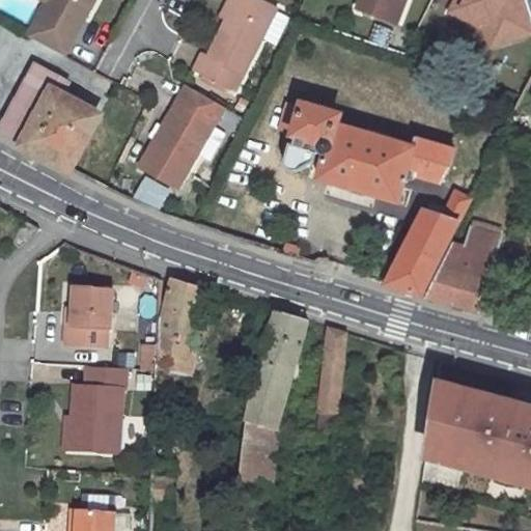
[(49,0),(48,3),(28,39),(63,58),(91,7),(86,5),(89,1),(90,0),(49,0)]
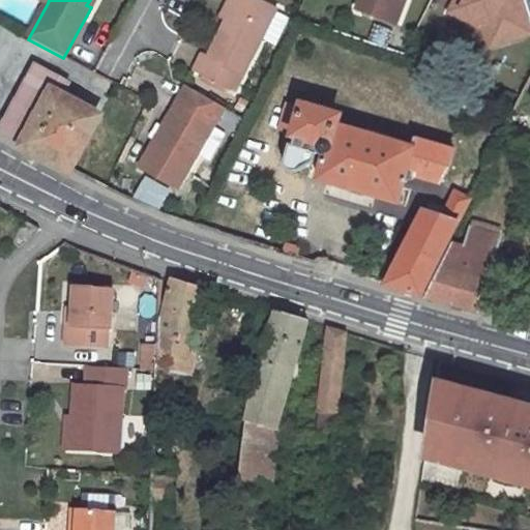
[(276,8),(260,0),(236,0),(227,20),(208,56),(202,53),(195,69),(235,90),(276,8)]
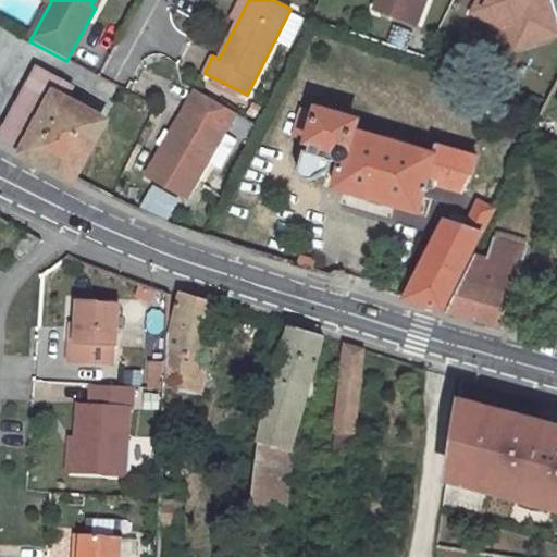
[(238,21),(248,0),(240,0),(232,17),(238,21)]
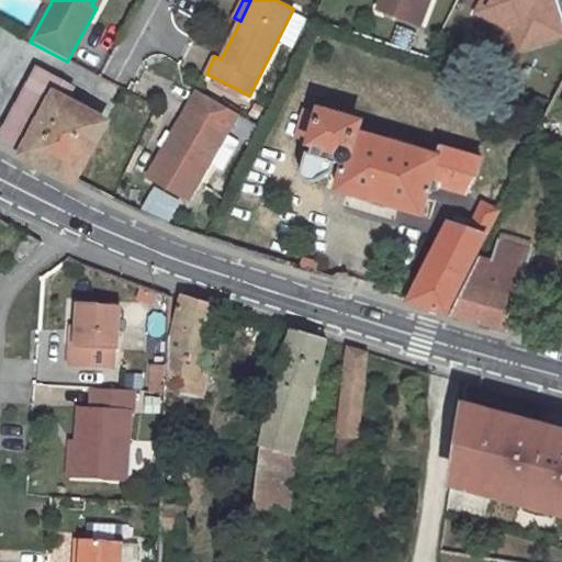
[(379,0),(375,11),(416,26),(426,0),(379,0)]
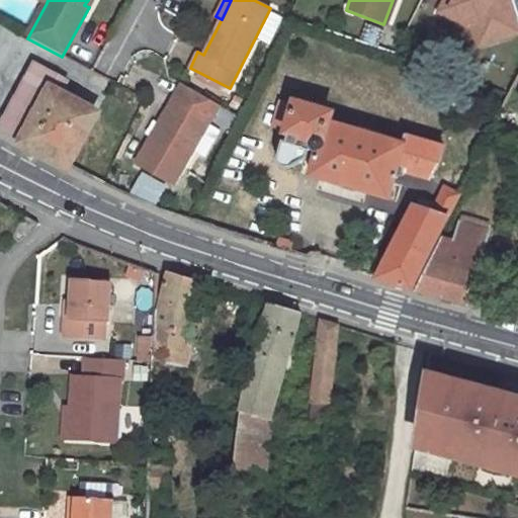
[(442,0),(437,12),(461,24),(465,16),(479,22),(485,42),(517,32),(506,0),(442,0)]
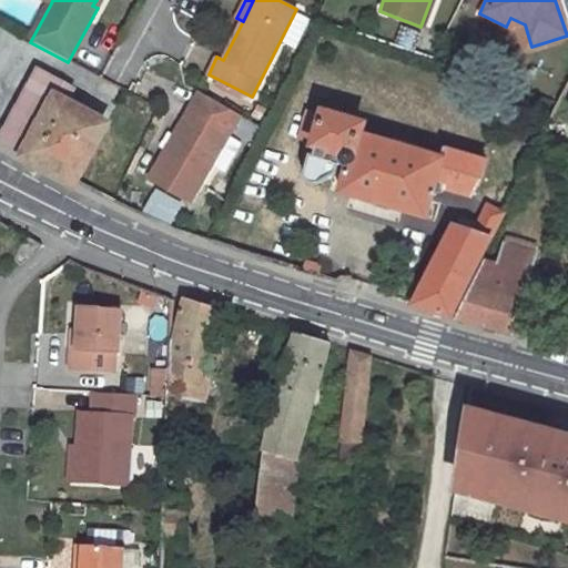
[(525,24),(510,18),(506,27),(517,32),(523,50),(531,47),(525,24)]
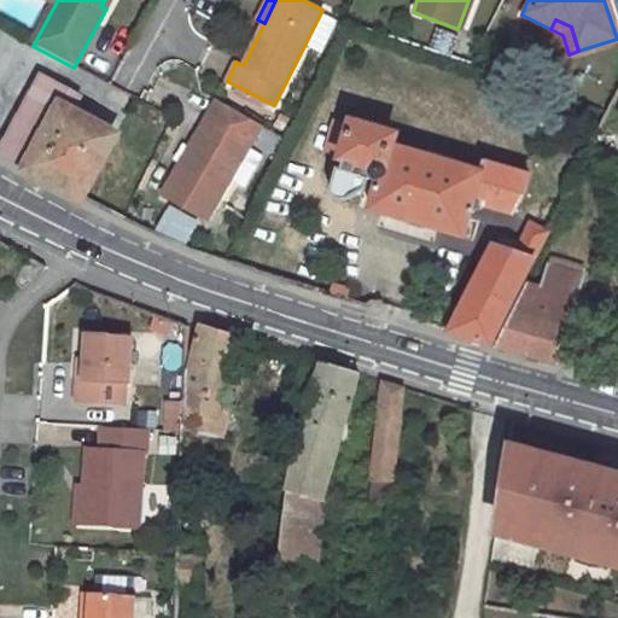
[(116,133),(75,111),(82,98),(42,75),(0,152),(82,198),(94,175),(95,175),(105,157),(104,156),(116,133)]
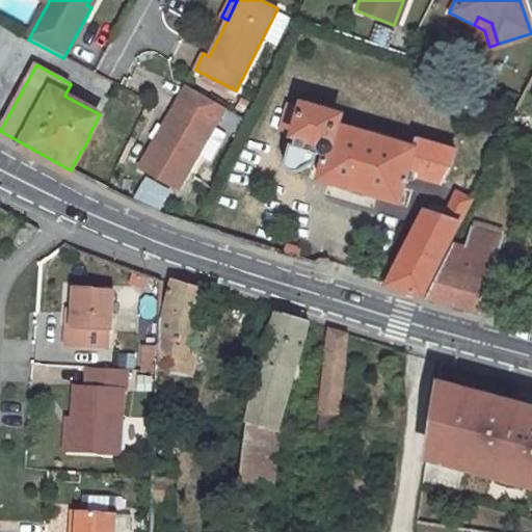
[(225,108),(188,87),(142,167),(180,189),(225,108)]
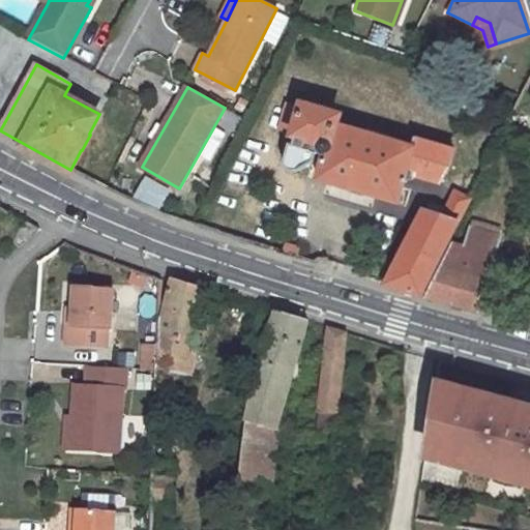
[(322,163),(317,178),(399,202),(406,179),(410,180),(413,179),(416,175),(438,186),(441,183),(452,159),(412,148),(336,125),(340,117),(303,106),(295,136),(297,136),(294,146),(290,145),(285,160),(285,164),(287,167),(289,169),(292,170),(296,170),(314,159),(322,163)]
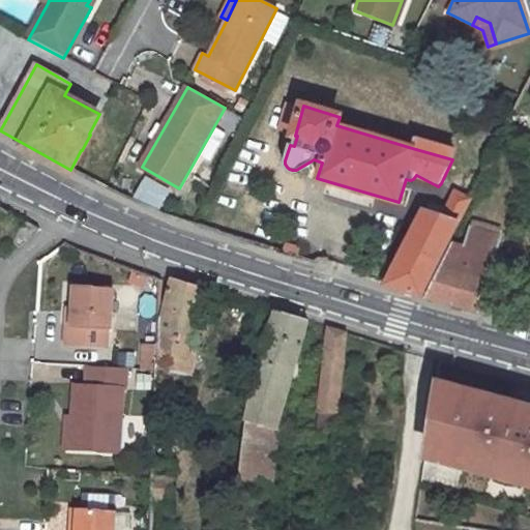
[(415,138),(412,148),(452,159),(454,152),(455,150),(415,138)]
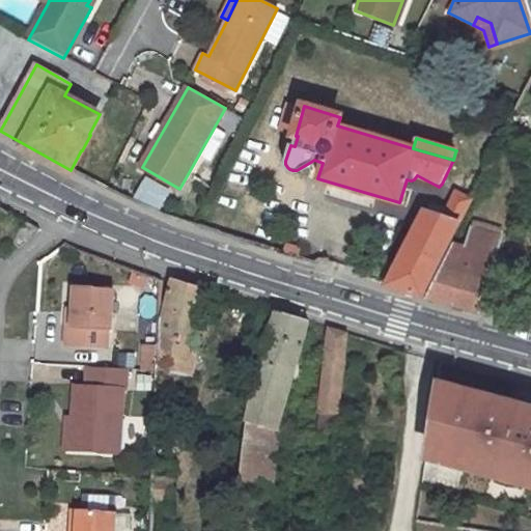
[(453,160),(442,184),(453,190),(470,159),(455,152),(453,160)]
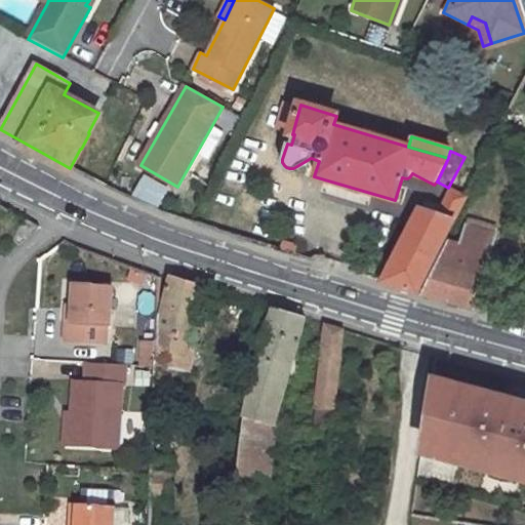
[(158,206),(168,187),(143,173),(132,193),(158,206)]
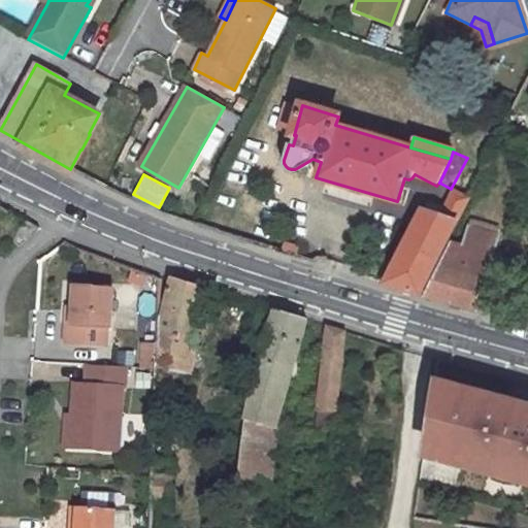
[(423,209),(386,284),(421,295),(469,200),(454,191),(441,216),(423,209)]
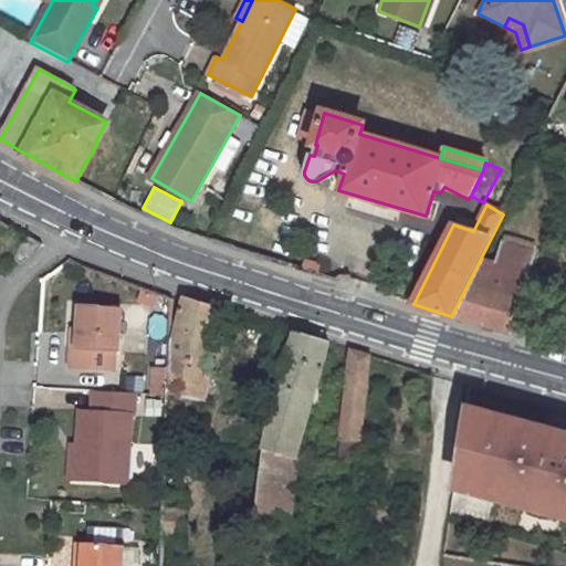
[(565,260),(510,247),(482,320),(565,343),(565,260)]
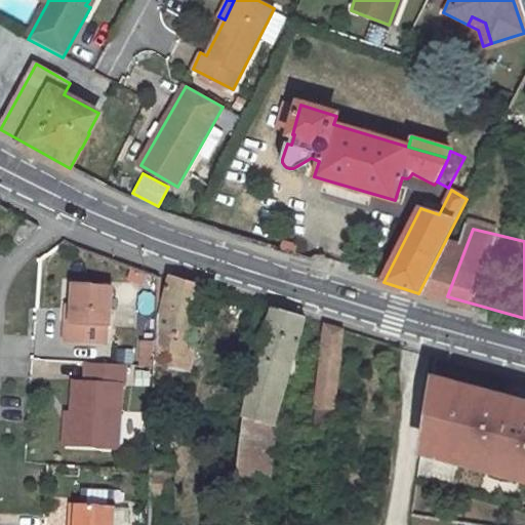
[(158,328),(155,365),(191,372),(198,347),(190,338),(203,286),(170,277),(158,328)]
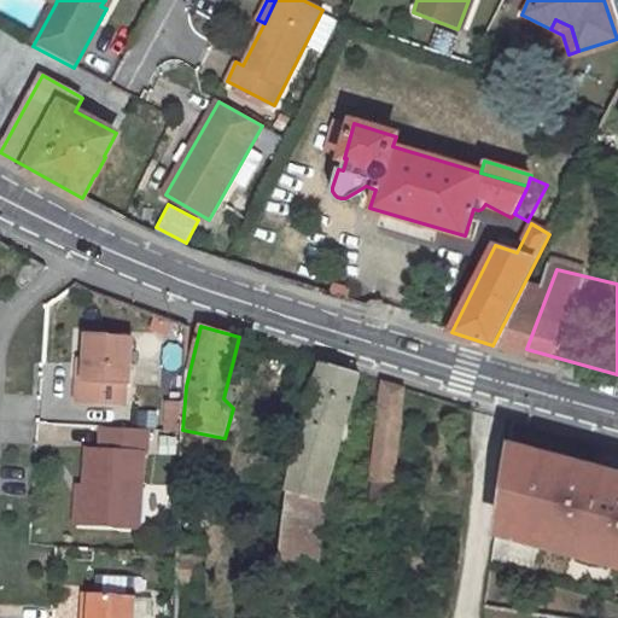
[(133,338),(87,336),(86,361),(85,380),(79,379),(77,401),(126,406),(127,384),(130,385),(133,338)]
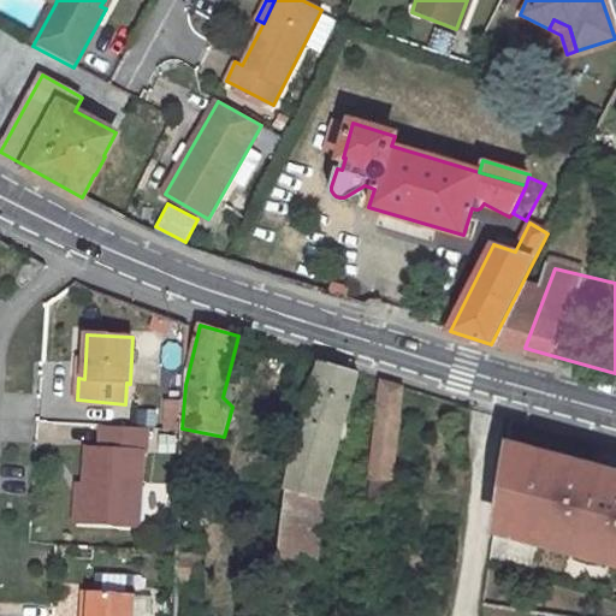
[(303,356),(298,400),(311,402),(307,413),(344,424),(359,373),(303,356)]
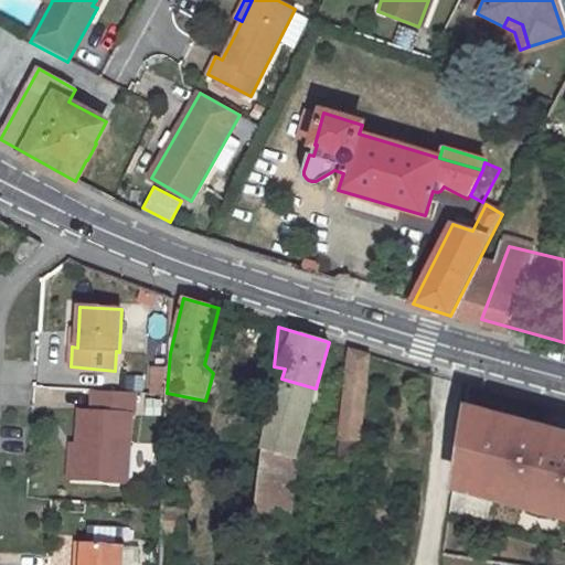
[(350,349),(344,396),(365,398),(370,354),(350,349)]
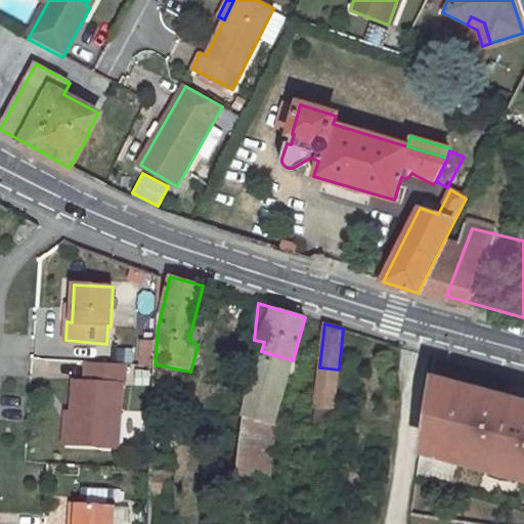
[(149,363),(150,339),(138,338),(137,363),(149,363)]
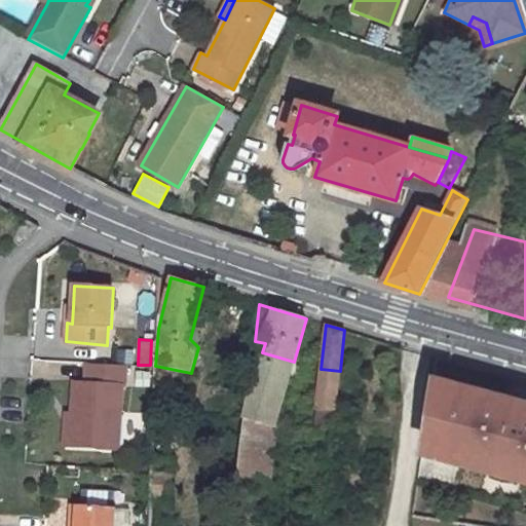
[(284,393),(294,362),(262,352),(254,384),(284,393)]
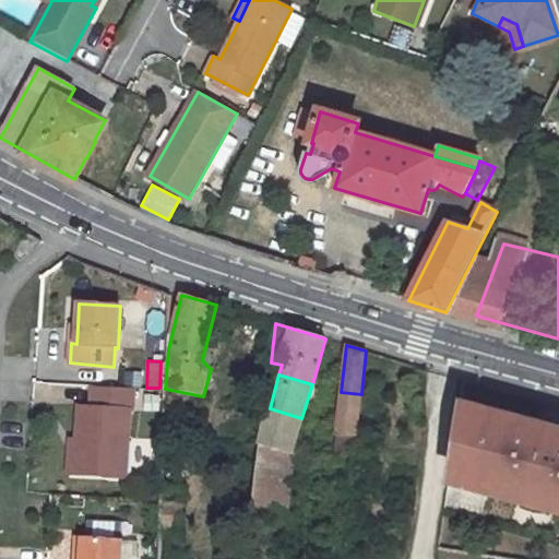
[(134,390),(94,387),(92,408),(80,407),(78,442),(75,474),(126,478),(130,413),(132,413),(134,390)]
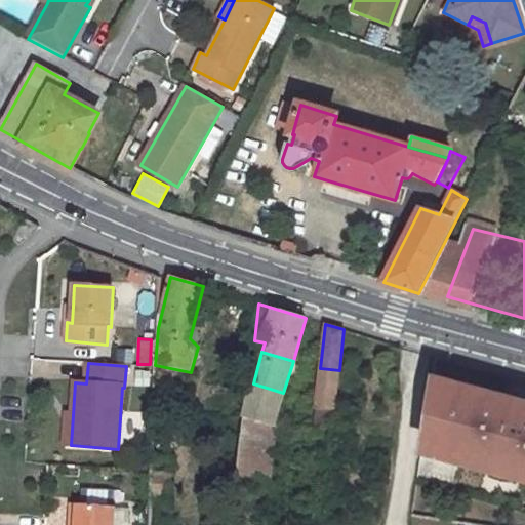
[(320,368),(315,408),(335,410),(339,370),(320,368)]
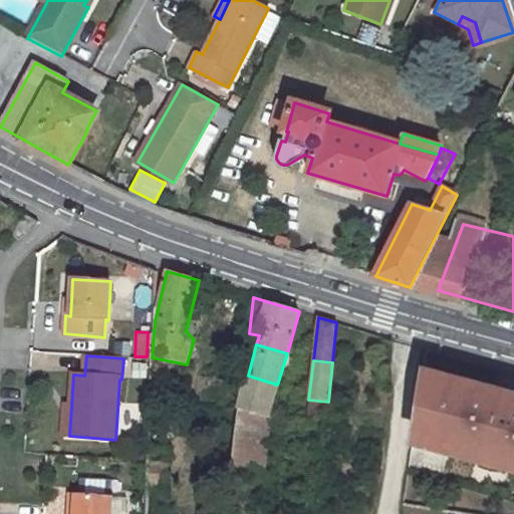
[(248,375),(240,409),(268,416),(277,384),(248,375)]
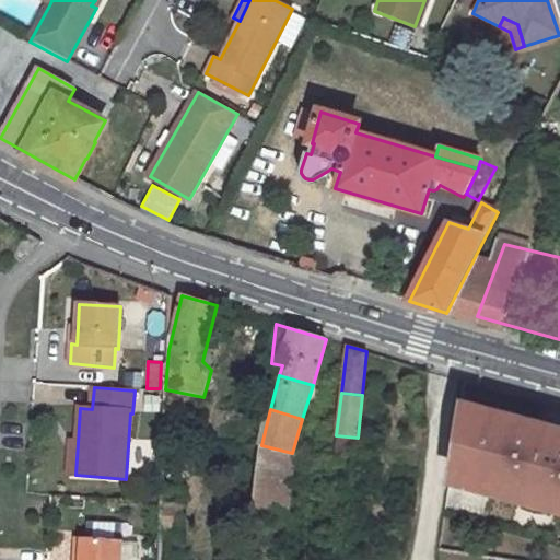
[(508,428),(459,415),(451,473),(493,483),(490,496),(559,513),(559,438),(539,432),(535,426),(511,419),(508,428)]
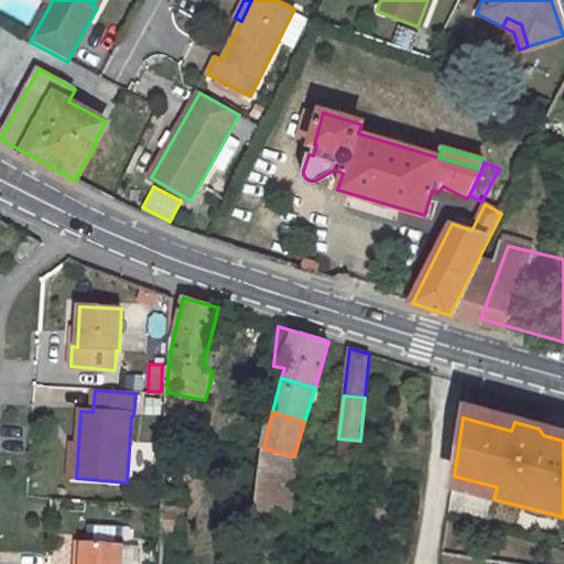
[(563,434),(539,429),(543,435),(563,441),(563,434)]
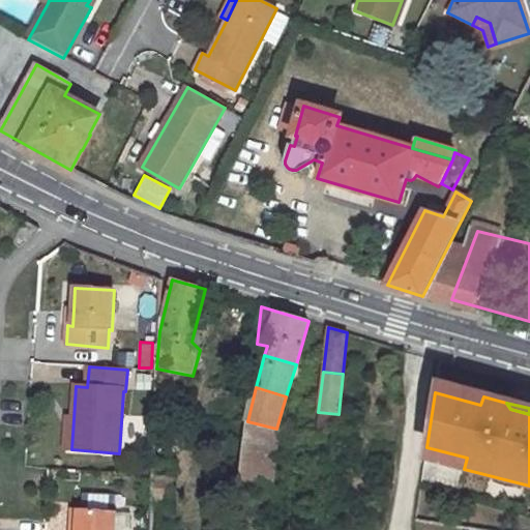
[(245,436),(275,443),(276,429),(247,421),(245,436)]
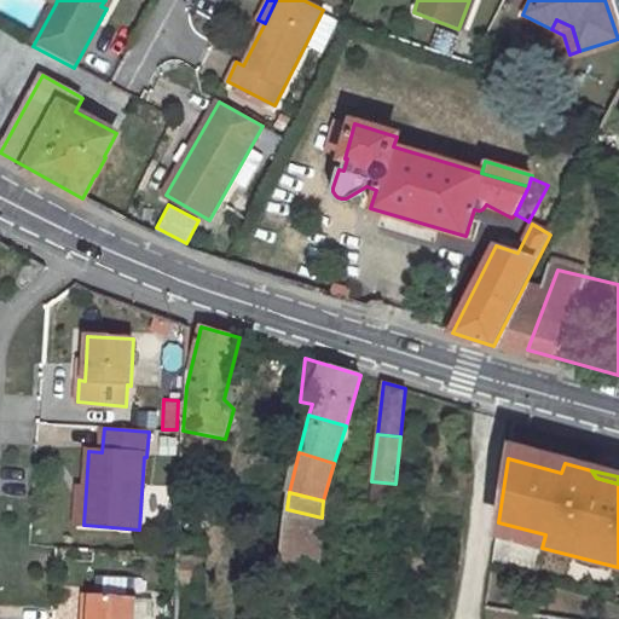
[(287,509),(279,573),(314,577),(322,518),(287,509)]
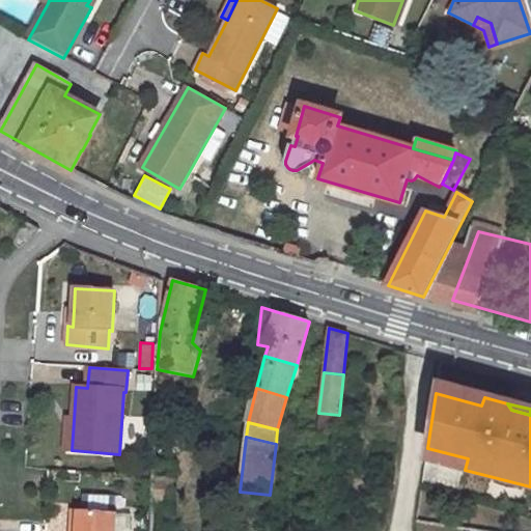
[(115,530),(116,515),(79,513),(77,530),(115,530)]
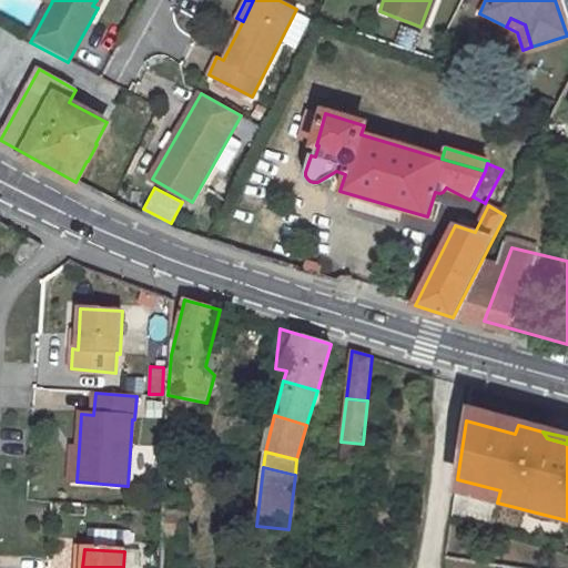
All buildings are outlined.
